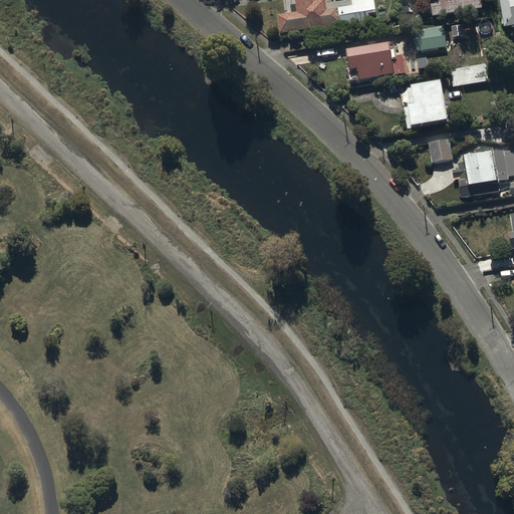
[(276,15),(279,33),(376,17),(373,0),(346,0),(326,4),(325,0),(293,0),(295,5),(291,5),(292,13),(276,15)]
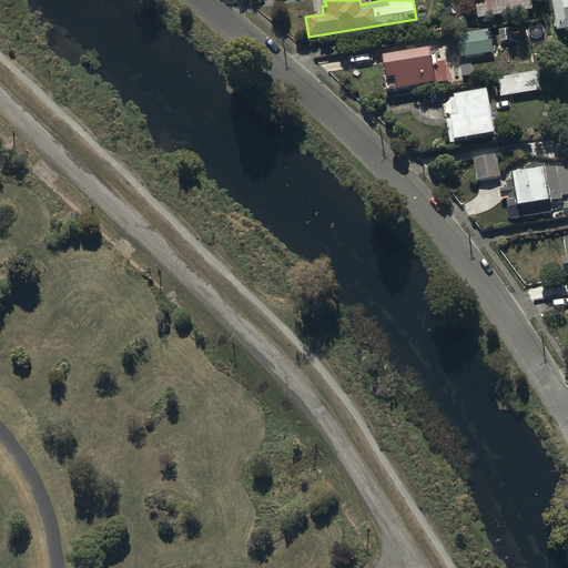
[(474,0),(478,19),(534,9),(531,0),(474,0)]
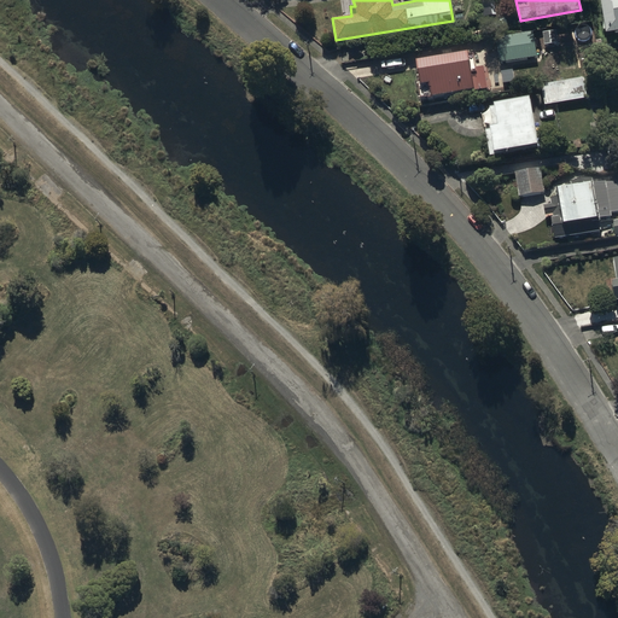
[(617,0),(598,0),(605,39),(617,36),(617,0)]
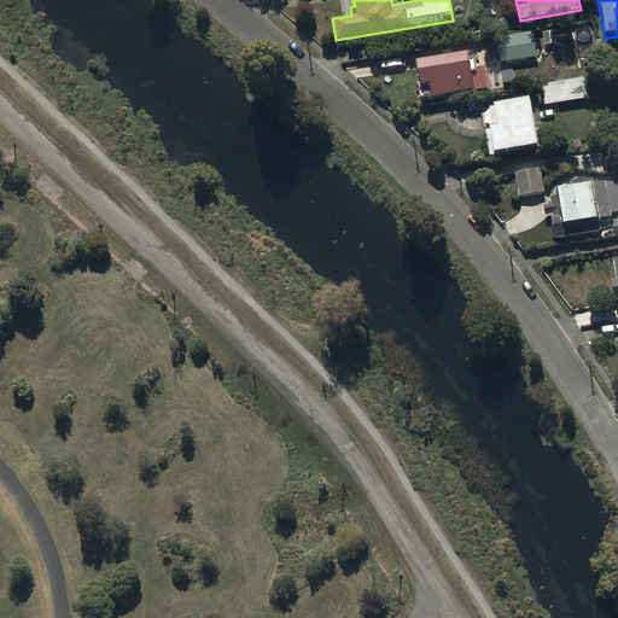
[(532,31),(496,38),(500,62),(536,57),(532,31)]
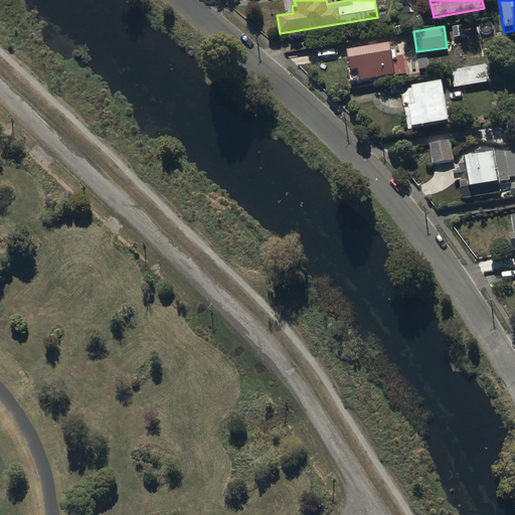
[(390,47),(390,44),(347,50),(350,69),(348,70),(350,82),(394,75),(395,78),(406,77),(403,56),(396,57),(394,46),(390,47)]
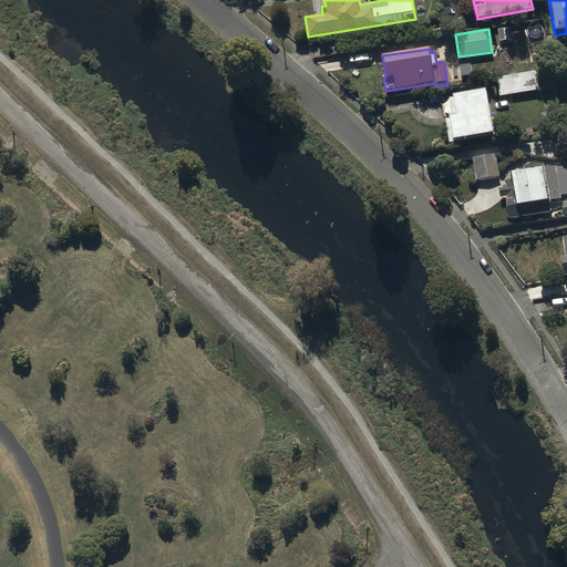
[(543,71),(497,76),(500,95),(545,90),(543,71)]
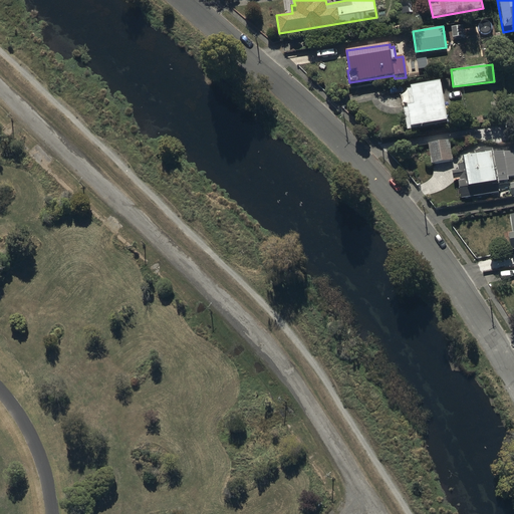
[(447,122),(442,81),(412,85),(412,89),(408,89),(410,104),(408,105),(408,106),(406,107),(408,129),(447,122)]
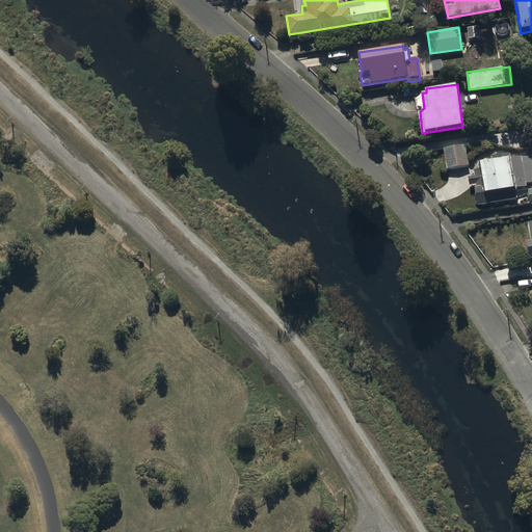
[(466,143),(446,145),(448,168),(468,166),(466,143)]
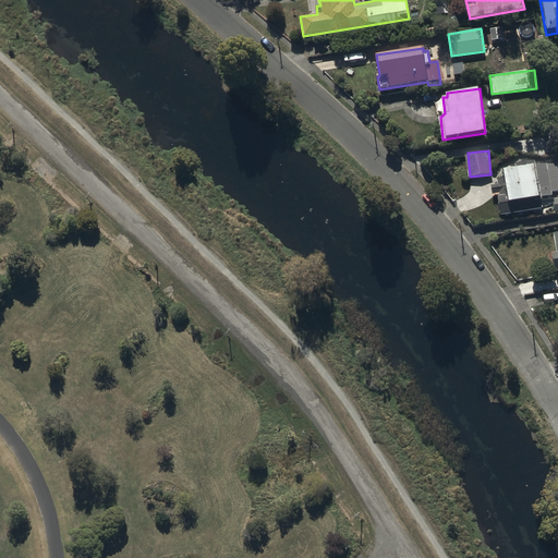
[(557,190),(557,162),(502,171),(504,177),(496,178),(497,183),(492,184),(494,194),(499,194),(499,196),(498,196),(501,216),(544,210),(542,196),(552,195),(552,192),(557,190)]
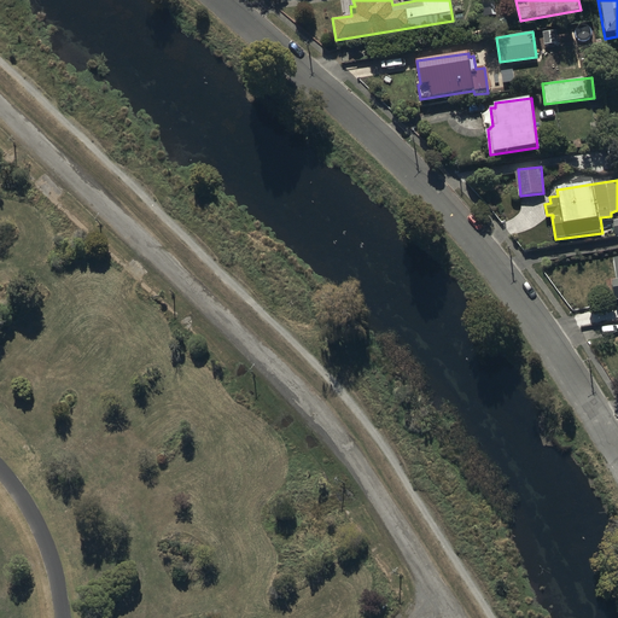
All buildings are outlined.
